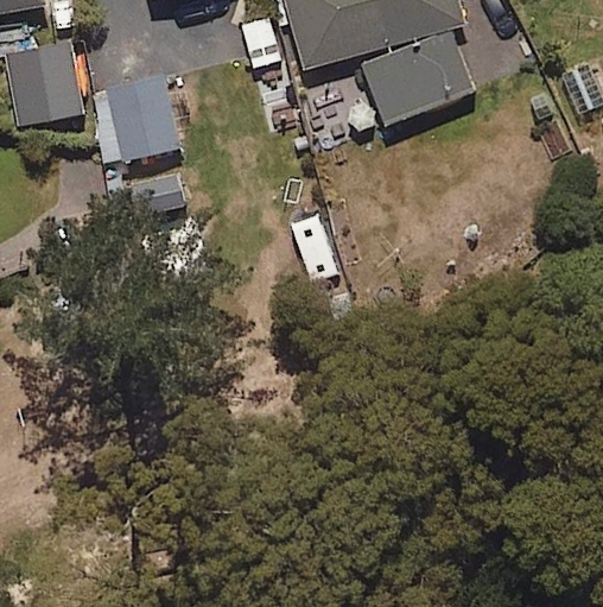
[(0,13),(45,6),(43,0),(0,0),(0,13)]
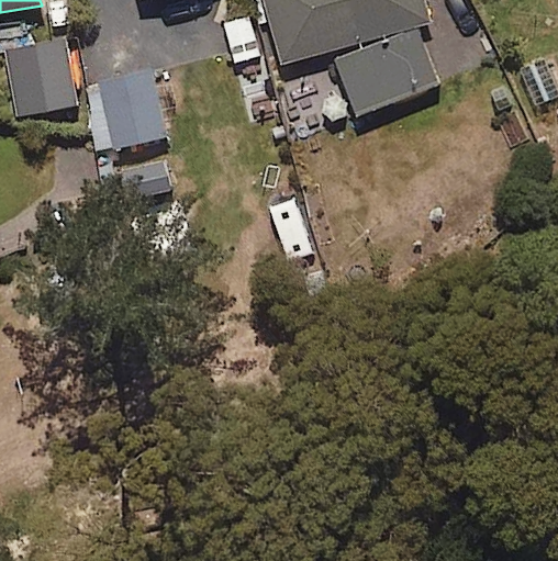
[(264,0),(286,66),(334,51),(354,114),(436,89),(416,27),(432,23),(423,0),(264,0)]
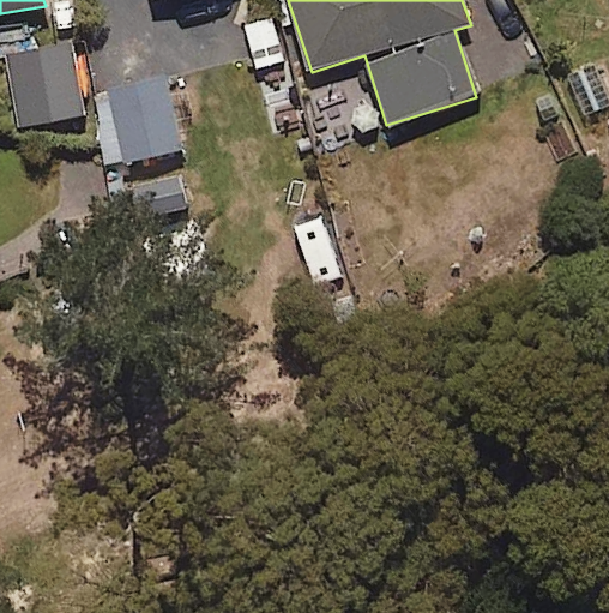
[(85,113),(66,35),(0,52),(20,130),(85,113)]
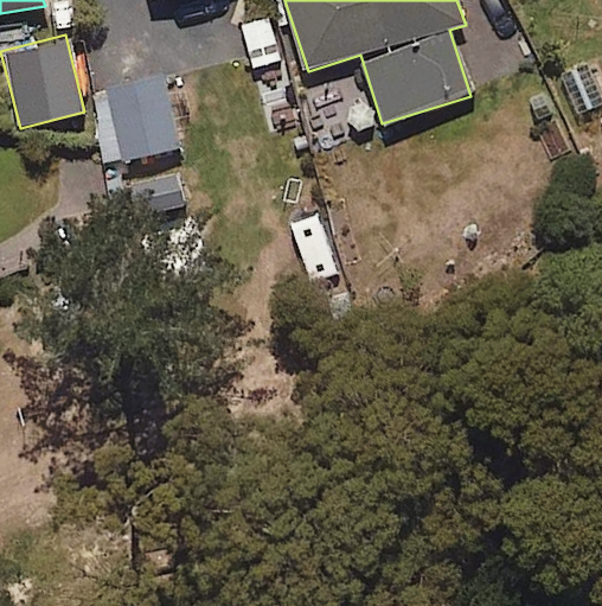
[(179,154),(167,80),(91,93),(104,167),(179,154)]
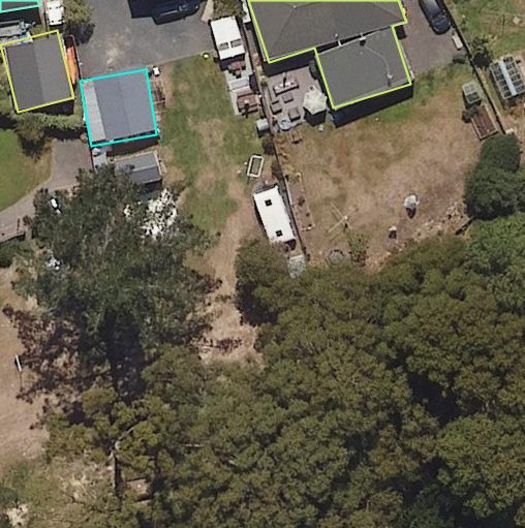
[(161,181),(150,147),(107,160),(118,194),(161,181)]
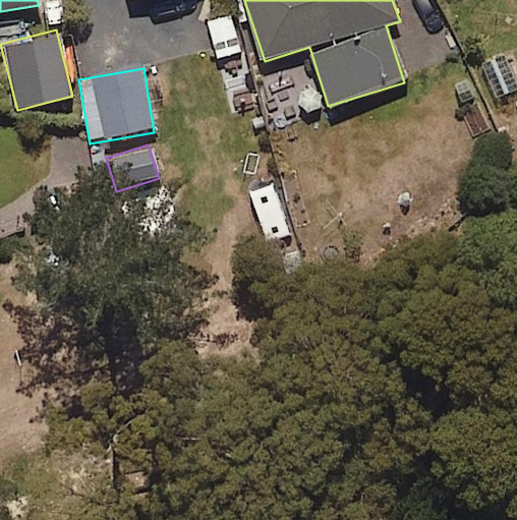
All buildings are outlined.
